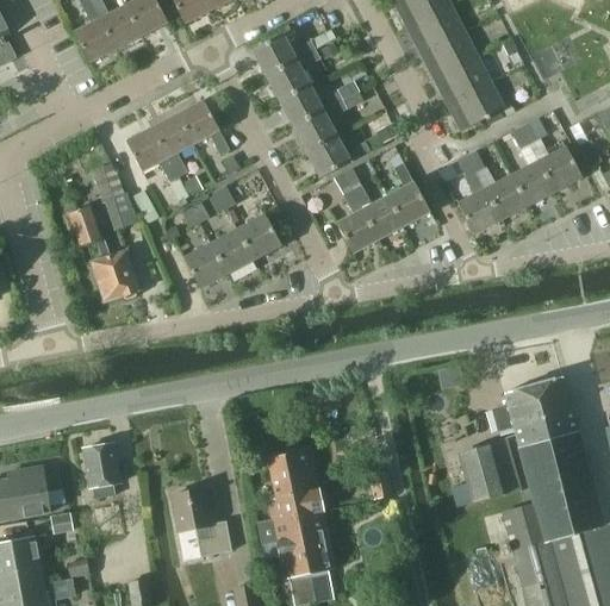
[(87,0),(81,4),(91,23),(74,32),(89,62),(116,48),(91,0),(87,0)]
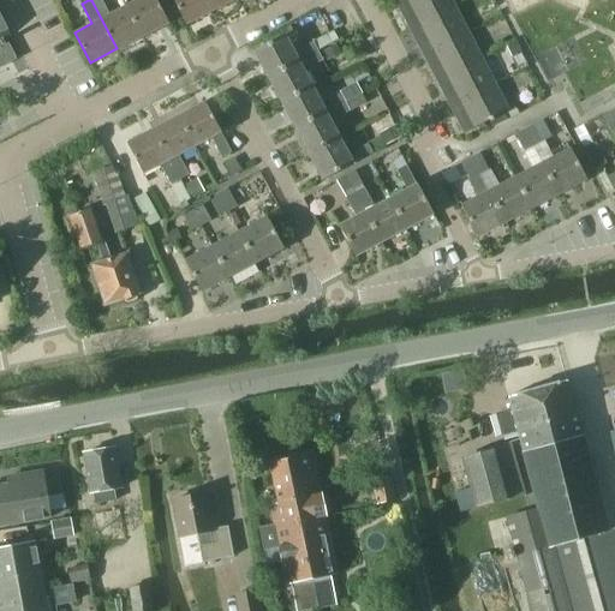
[(111,13),(103,0),(91,0),(117,48),(143,35),(126,5),(111,13)]
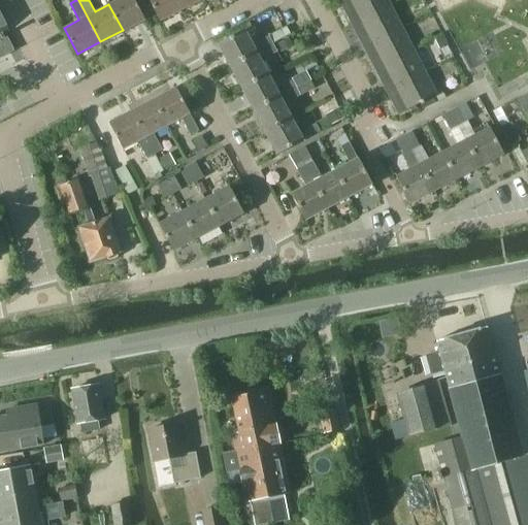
[(116,0),(108,4),(123,30),(144,19),(135,0),(116,0)]
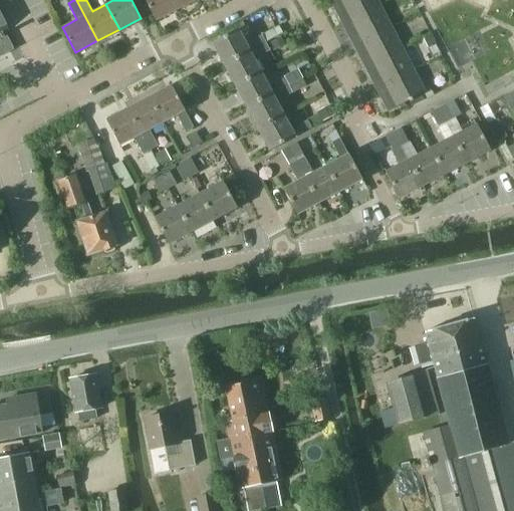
[(146,0),(156,19),(178,8),(174,0),(146,0)]
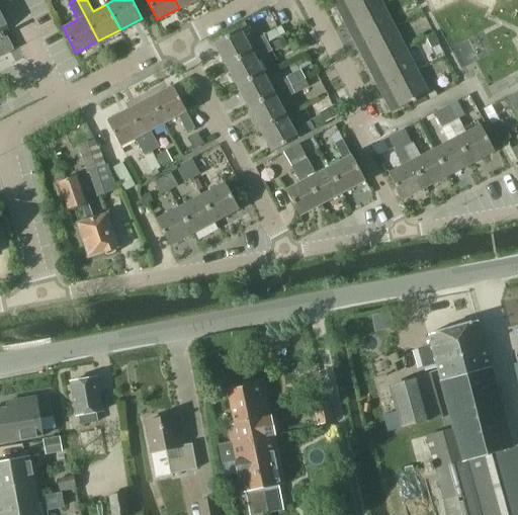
[(175,0),(179,8),(194,0),(175,0)]
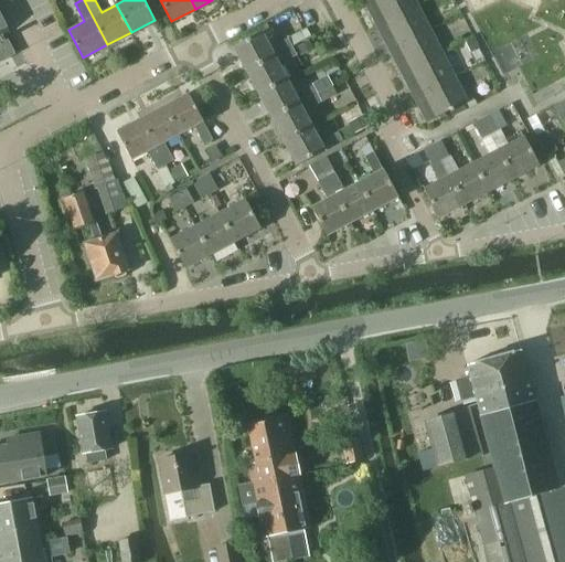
[(418,4),(416,0),(369,0),(365,2),(377,25),(418,4)]
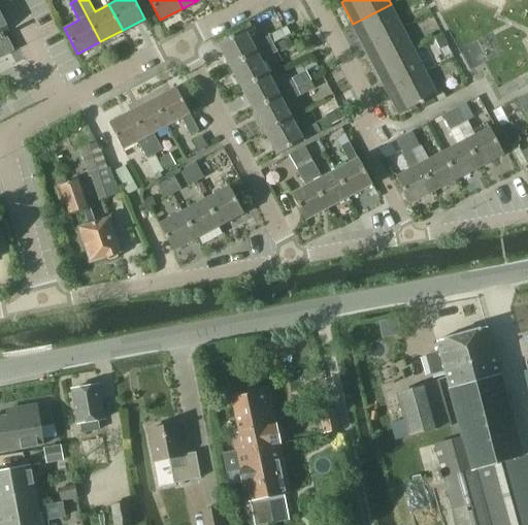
[(402,26),(391,4),(353,24),(364,45),(402,26)]
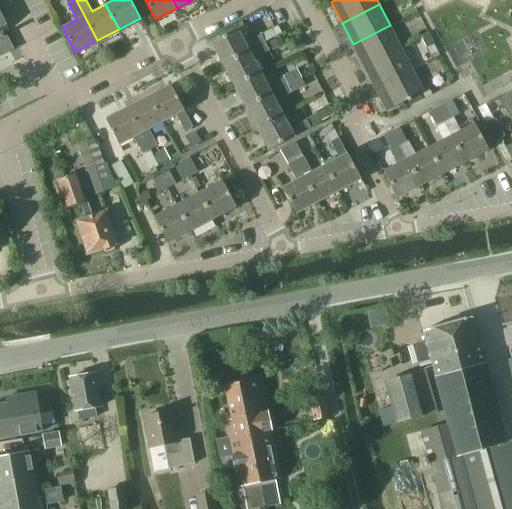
[(0,54),(10,50),(3,36),(5,35),(4,32),(10,29),(0,10),(0,54)]
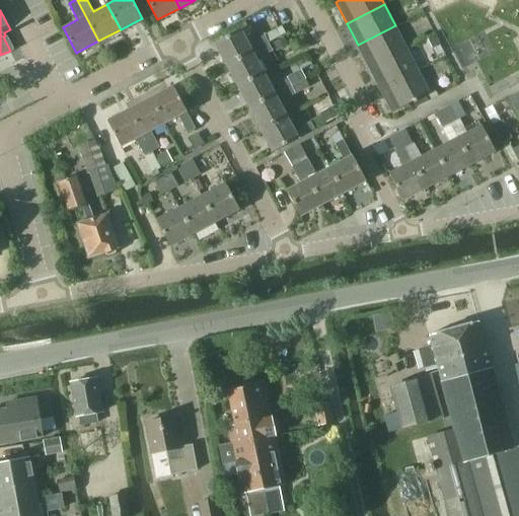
[(406,48),(395,25),(358,45),(369,67),(406,48)]
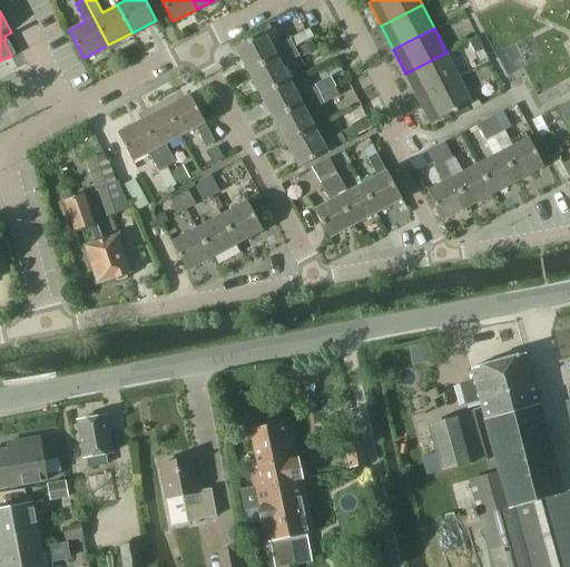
[(236,46),(249,71),(295,47),(291,37),(272,47),(264,31),(236,46)]
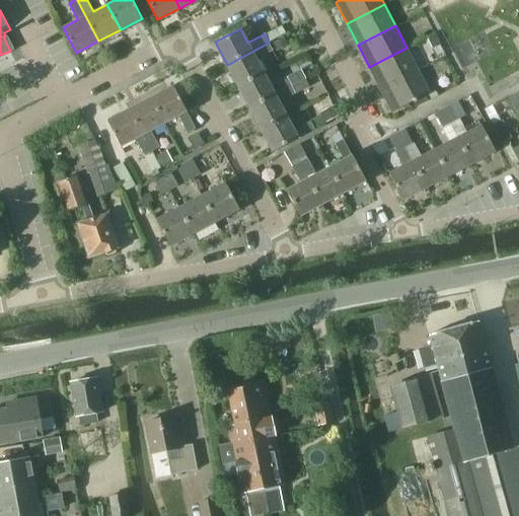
[(434,31),(426,37),(431,47),(440,42),(434,31)]
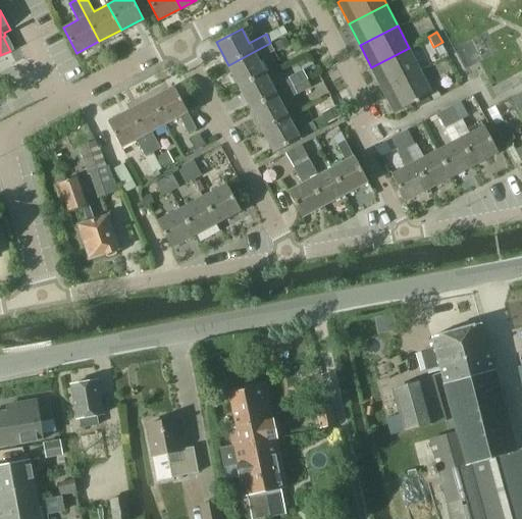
[(285,36),(274,42),(277,48),(290,42),(285,36)]
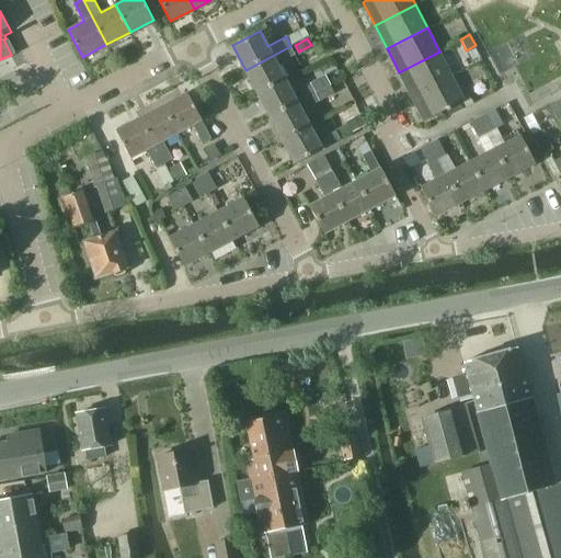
[(290,46),(245,70),(258,92),(285,78),(278,66),(296,56),(290,46)]
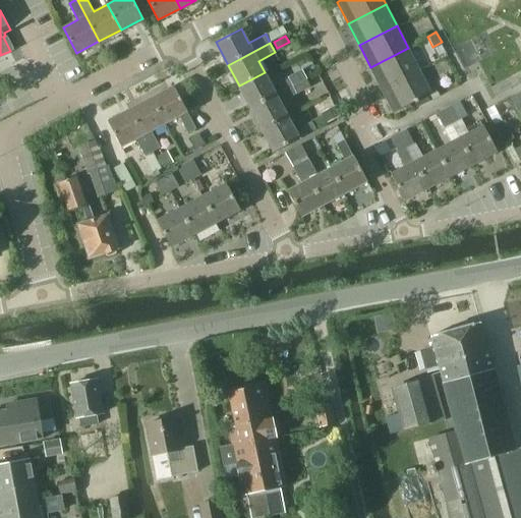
[(419,69),(408,48),(370,67),(382,89),(419,69)]
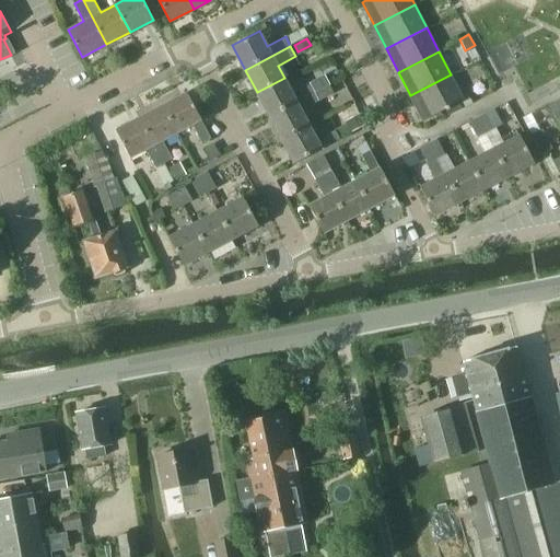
[(463,99),(451,74),(410,95),(423,119),(446,107),(448,114),(461,107),(458,101),(463,99)]
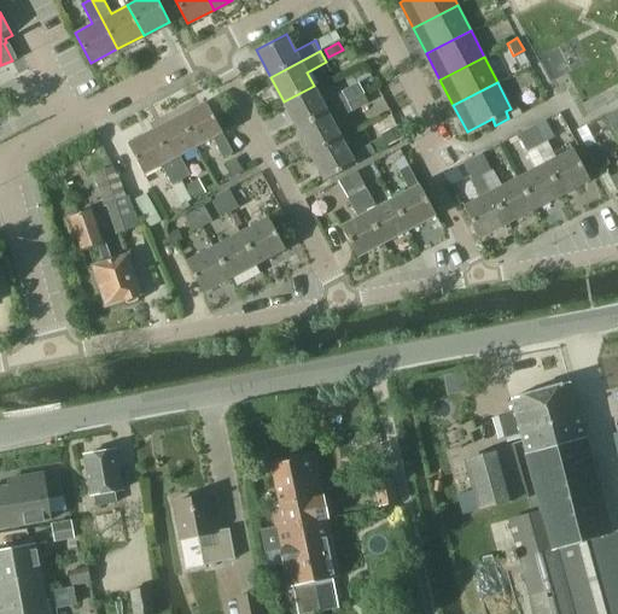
[(356,85),(343,92),(347,100),(361,93),(356,85)]
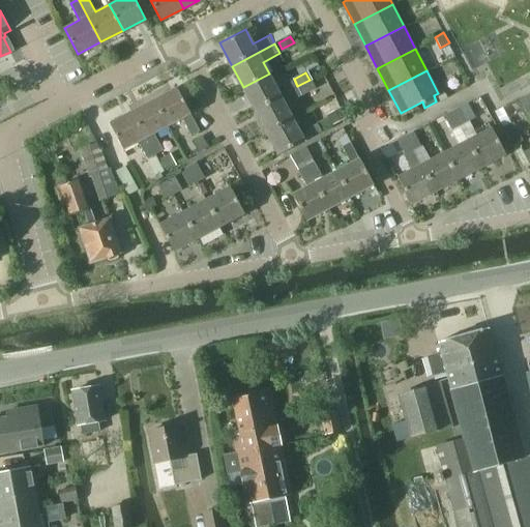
[(298,87),(297,86),(294,79),(276,88),(269,74),(243,87),(255,110),(298,87)]
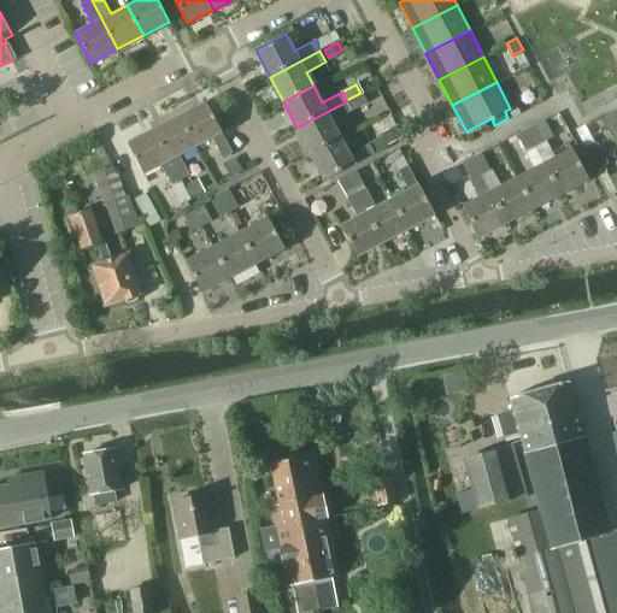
[(360,93),(346,100),(347,101),(351,108),(366,100),(363,92),(360,93)]
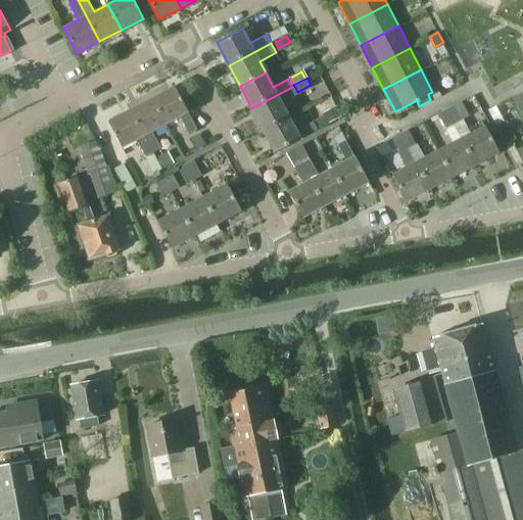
[(174,85),(152,97),(165,123),(180,115),(189,132),(196,128),(174,85)]
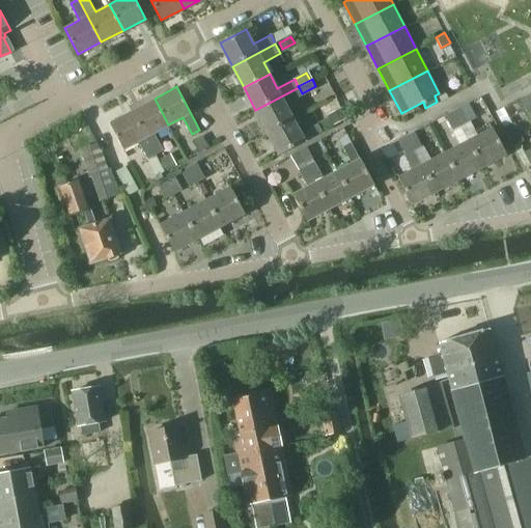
[(267,131),(292,117),(285,103),(302,93),(299,87),(255,110),(267,131)]
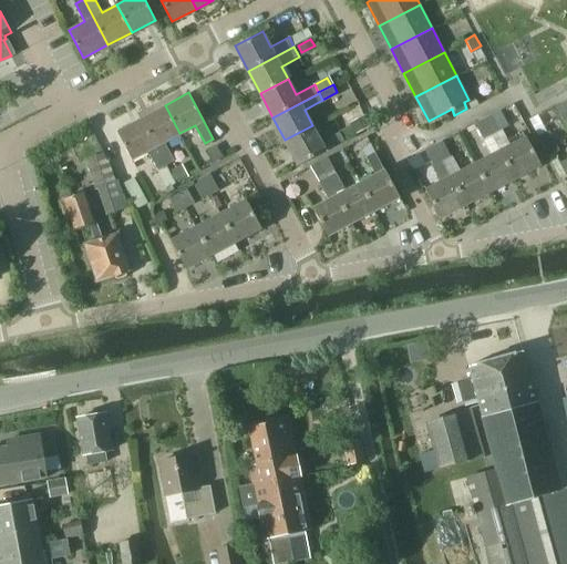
[(164,141),(179,133),(165,105),(142,118),(175,182),(184,177),(164,141)]
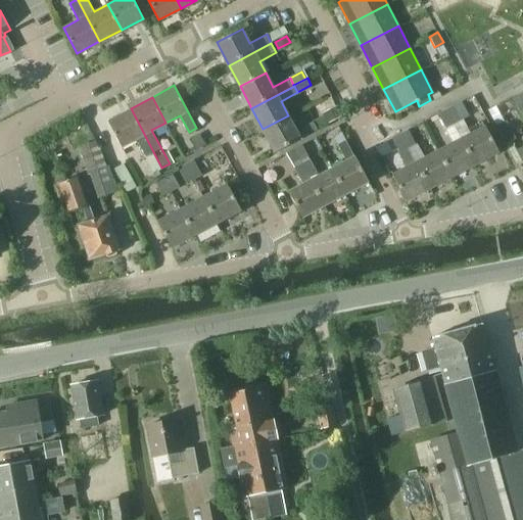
[(522,113),(522,105),(519,97),(512,101),(519,115),(522,113)]
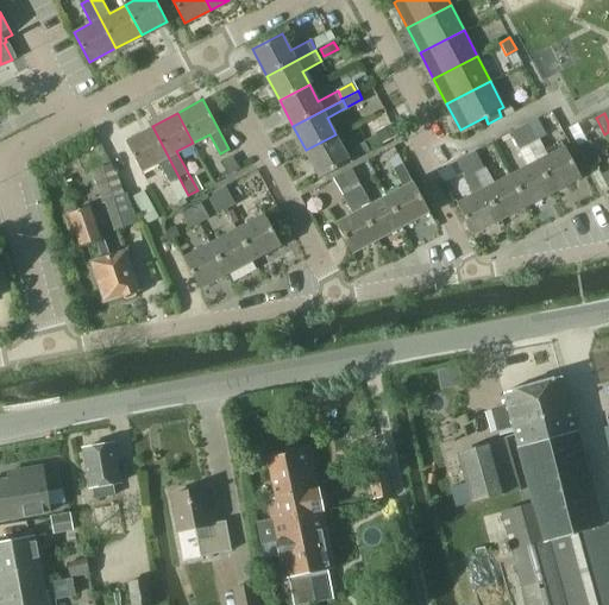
[(391,121),(375,130),(377,134),(381,143),(397,133),(399,133),(395,127),(391,121)]
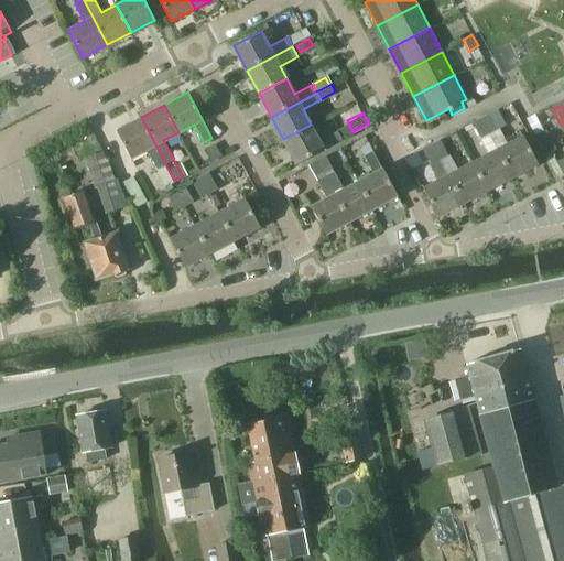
[(481,117),(512,176),(538,163),(522,135),(508,142),(499,127),(497,128),(489,112),(481,117)]
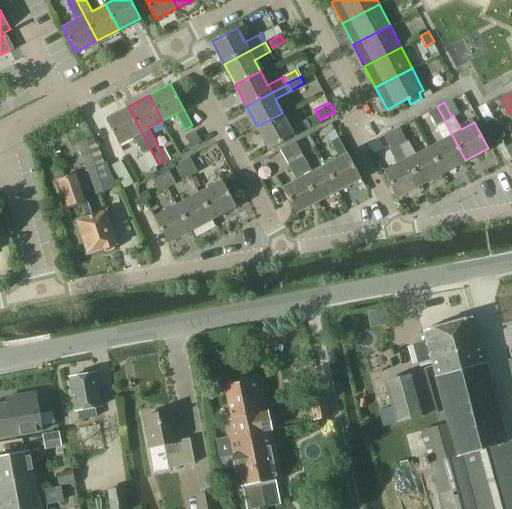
[(158,164),(128,106),(105,118),(119,143),(134,136),(151,168),(158,164)]
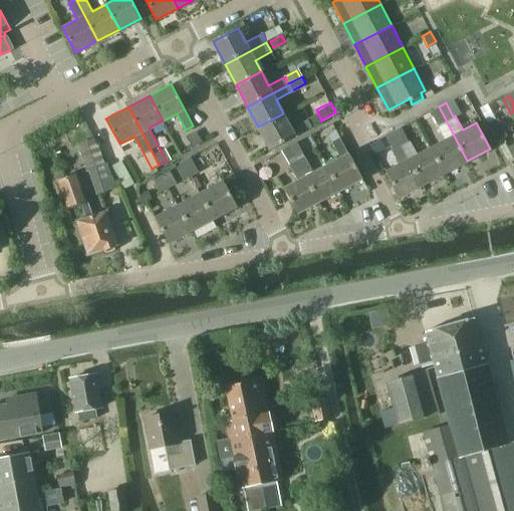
[(445,173),(467,161),(439,106),(431,110),(439,124),(438,125),(445,140),(431,147),(445,173)]
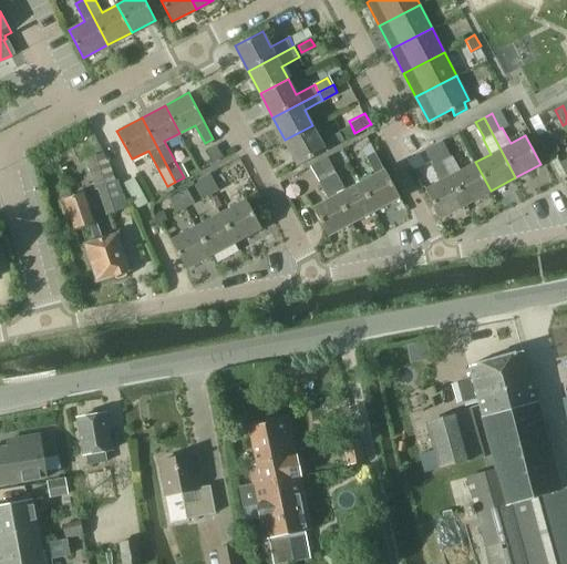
[(312,125),(285,140),(297,164),(343,140),(339,131),(321,141),(312,125)]
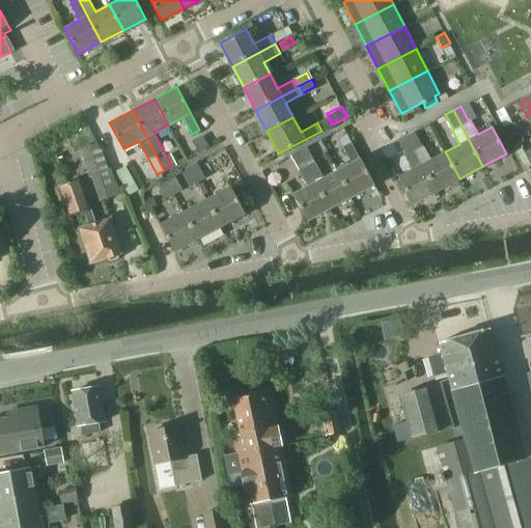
[(504,126),(503,126),(513,144),(524,139),(513,120),(504,126)]
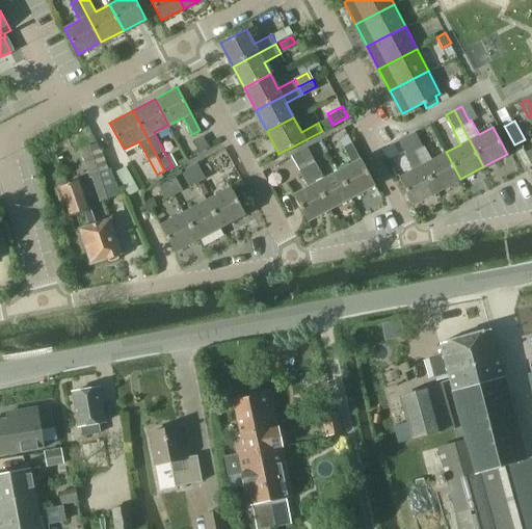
[(460,179),(446,152),(431,159),(424,144),(422,146),(415,131),(407,135),(436,191),(460,179)]
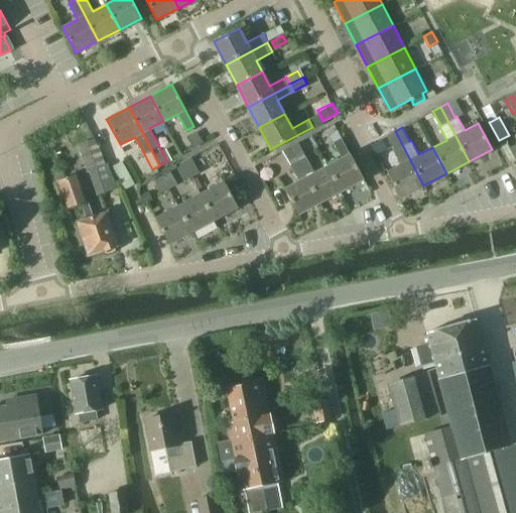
[(401,198),(423,185),(395,131),(388,135),(395,149),(394,150),(401,163),(387,171),(401,198)]
